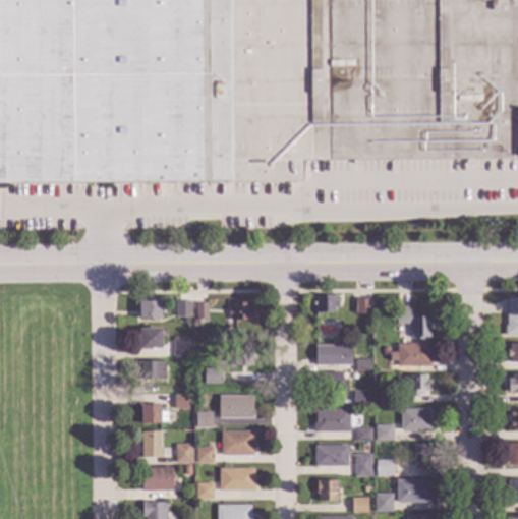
[(517,158),(304,159),(304,180),(0,181),(0,0),(517,0),(517,158)]
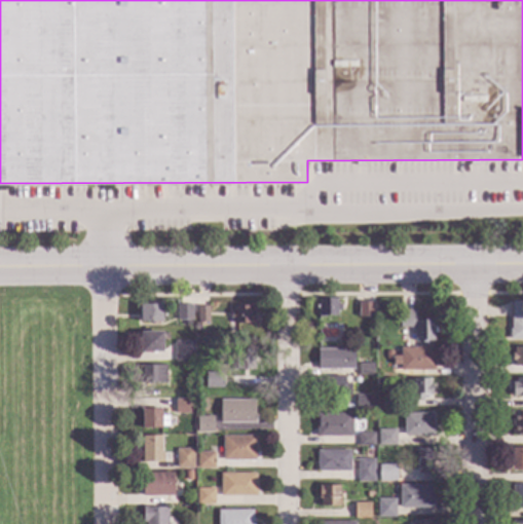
[(339,297),(339,302),(342,302),(342,308),(339,308),(339,313),(322,313),(322,307),(320,307),(320,304),(322,304),(322,297),(339,297)]
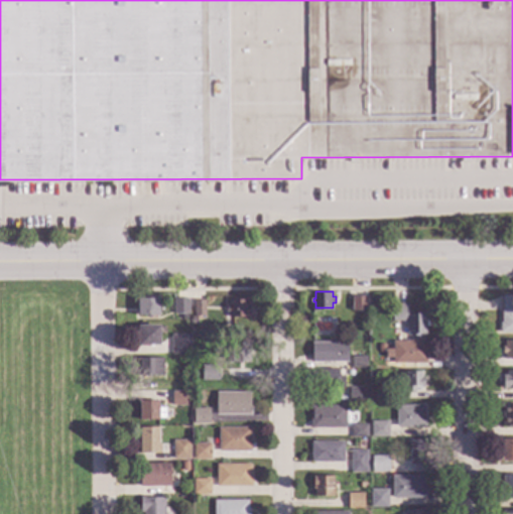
[(369,309),(354,309),(354,294),(369,294),(369,309)]
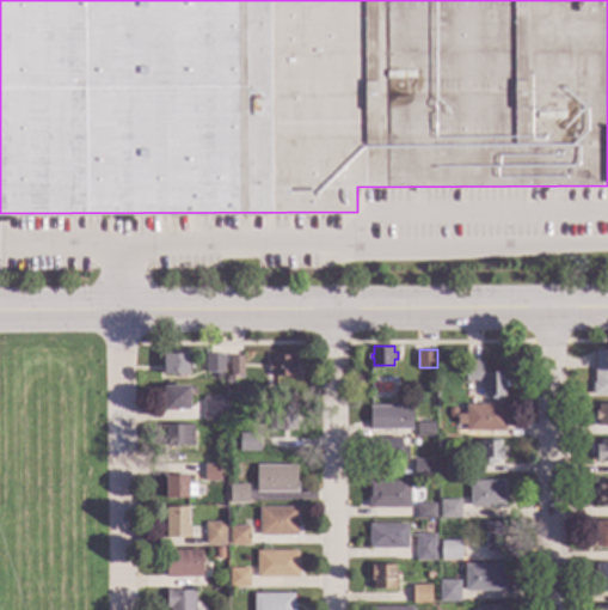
[(607,392),(596,394),(596,382),(597,382),(597,368),(599,368),(597,351),(607,349),(607,392)]
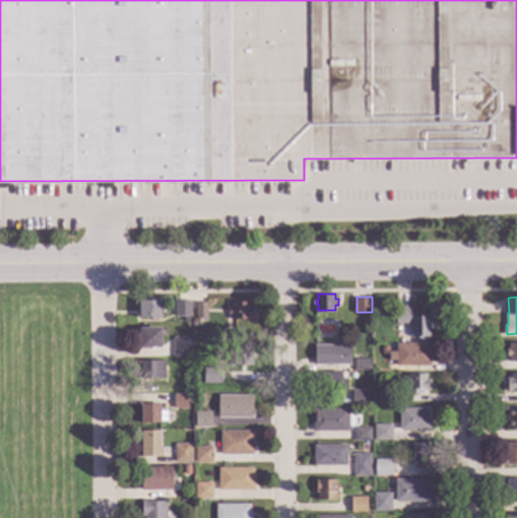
[(163,316),(141,317),(141,299),(163,299),(163,316)]
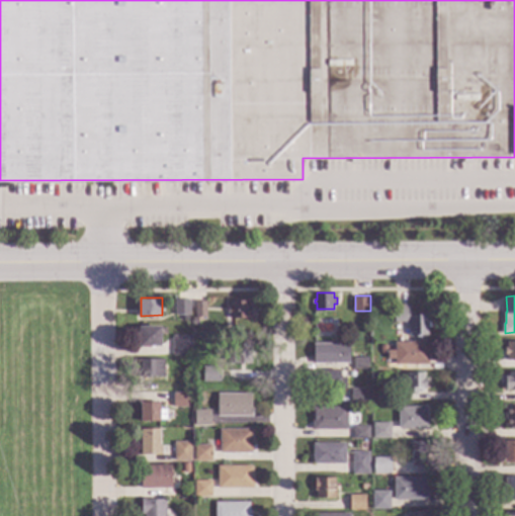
[(191,314),(177,314),(177,297),(191,297),(191,314)]
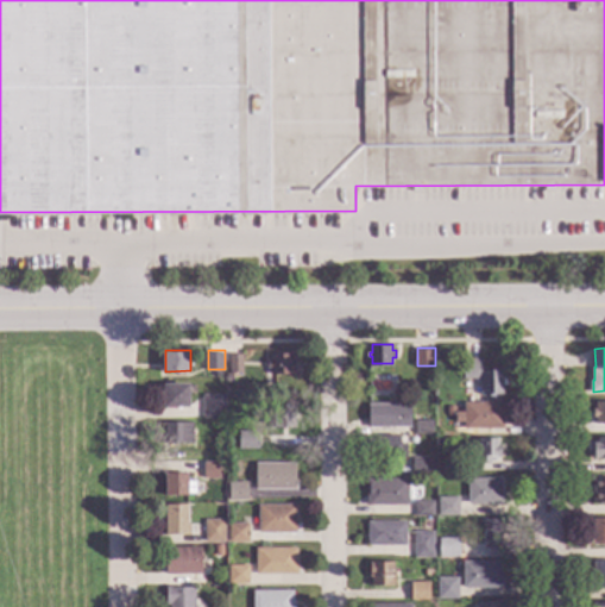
[(244,371),(232,371),(232,352),(244,352),(244,371)]
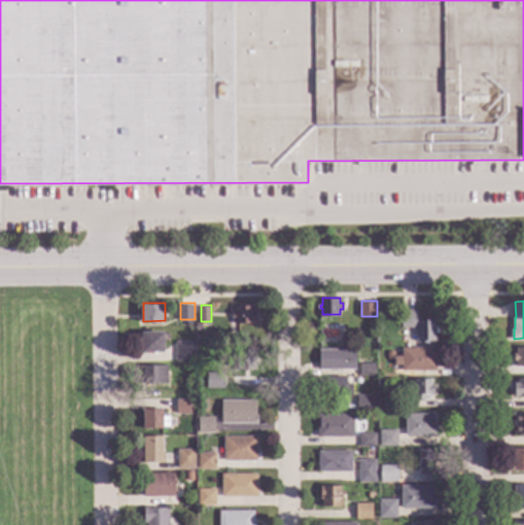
[(254,310),(256,310),(256,323),(237,323),(237,317),(234,317),(234,311),(237,311),(237,305),(254,305),(254,310)]
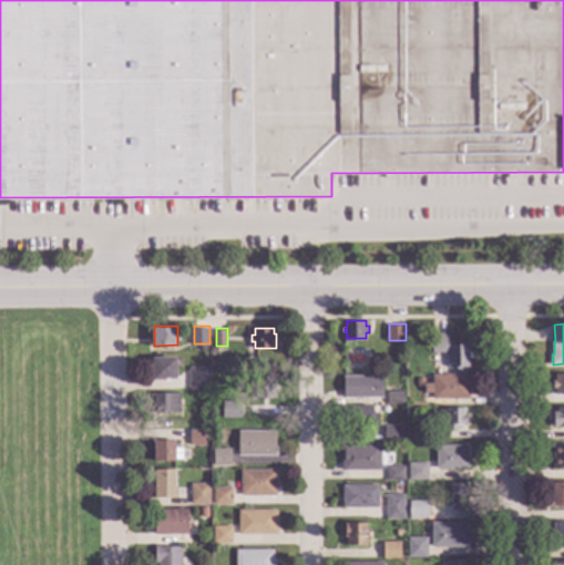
[(450,342),(470,342),(470,366),(450,366),(450,351),(433,351),(433,332),(450,332),(450,342)]
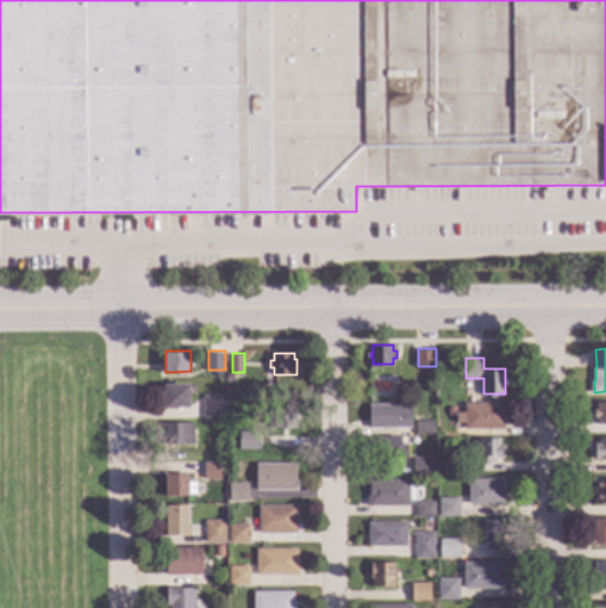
[(192,407),(166,408),(166,383),(191,383),(192,407)]
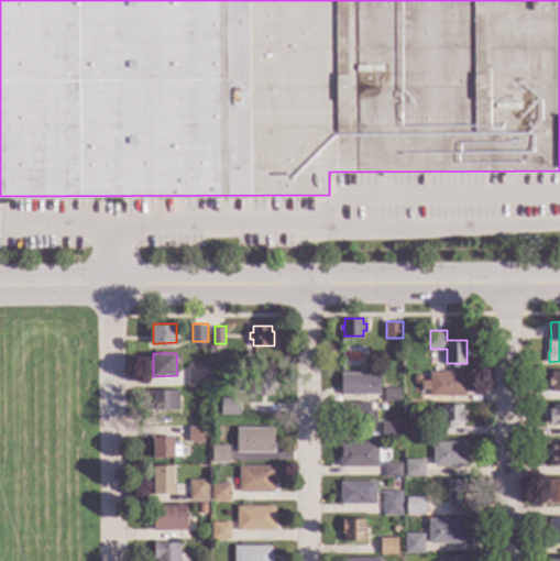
[(210,385),(189,385),(189,363),(210,363),(210,385)]
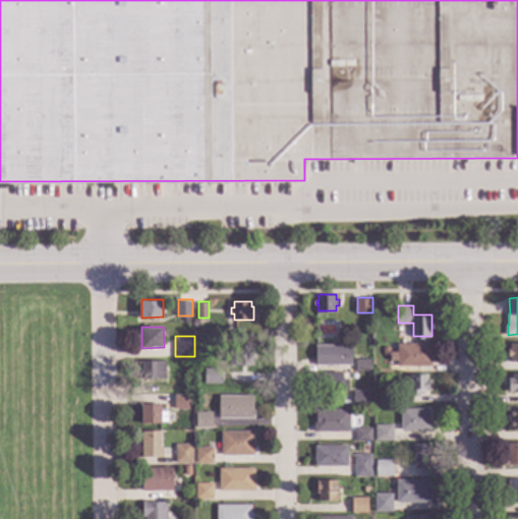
[(433,342),(433,365),(399,365),(399,359),(392,359),(392,350),(399,350),(399,342),(433,342)]
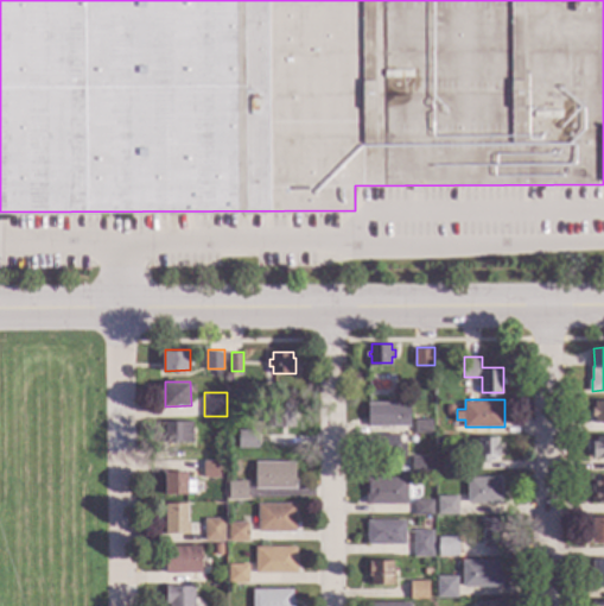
[(296,425),(275,425),(275,402),(296,402),(296,425)]
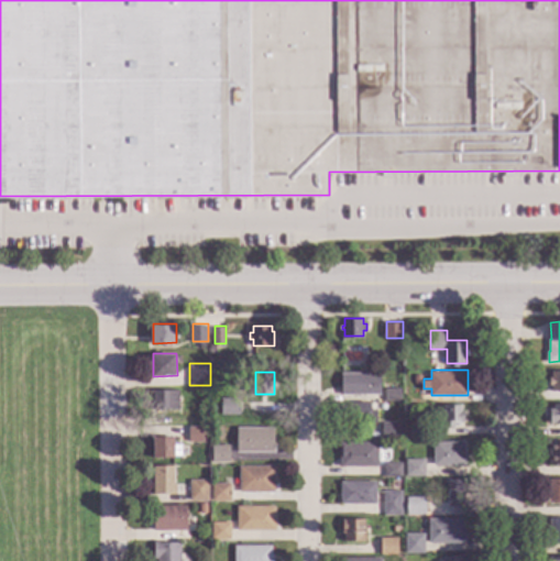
[(382,393),(343,393),(343,372),(382,372),(382,393)]
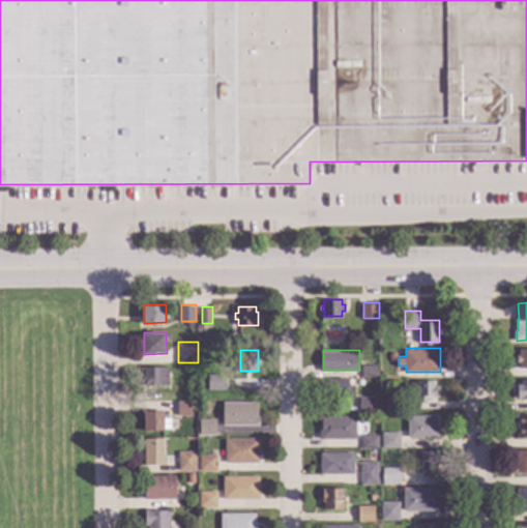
[(379,376),(363,376),(363,364),(379,364),(379,376)]
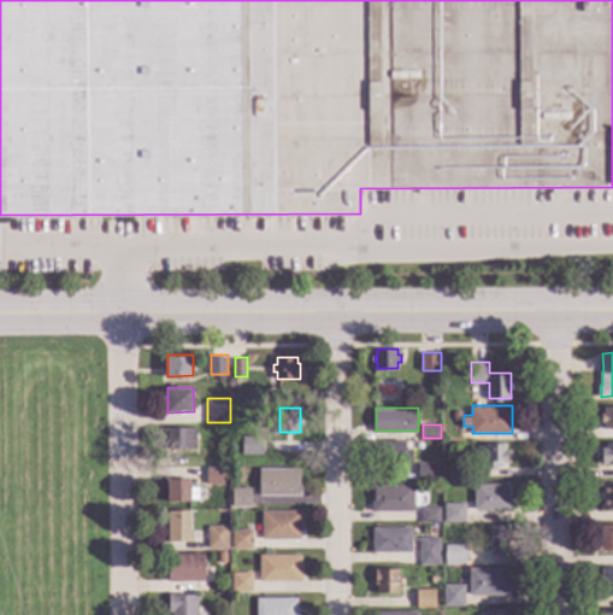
[(196,446),(170,446),(170,427),(196,427),(196,446)]
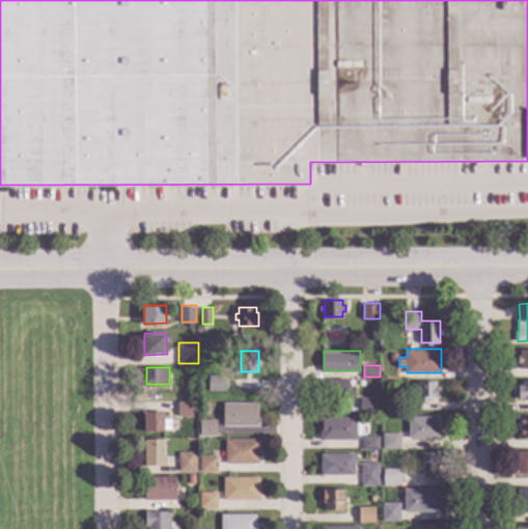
[(227,390),(210,390),(210,373),(227,373),(227,390)]
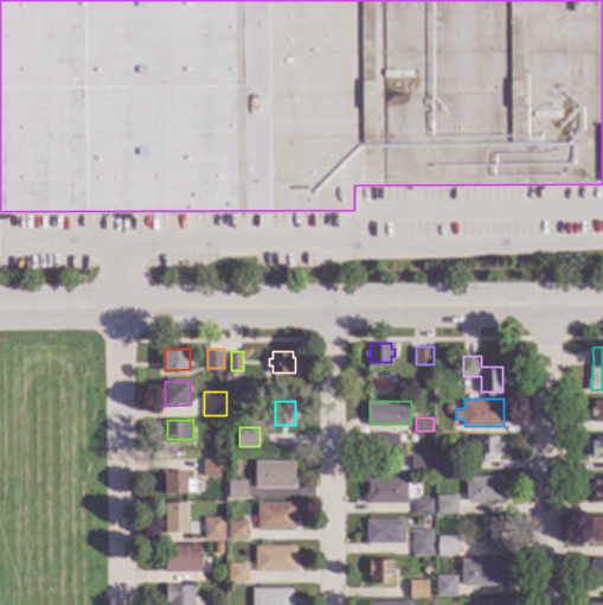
[(401,440),(406,440),(406,456),(370,456),(370,444),(364,444),(364,434),(369,434),(369,433),(401,433),(401,440)]
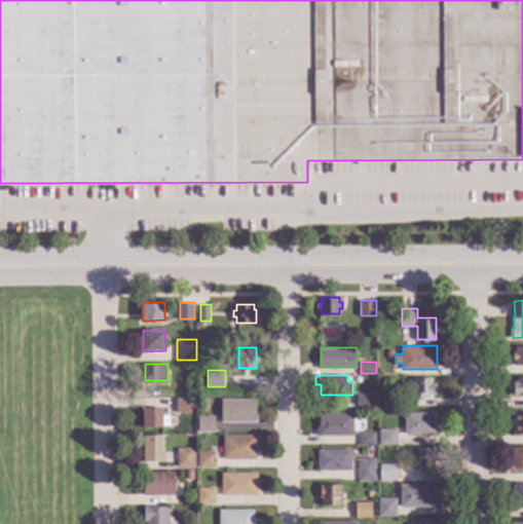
[(433,382),(435,382),(435,393),(425,393),(425,398),(416,398),(416,377),(433,377),(433,382)]
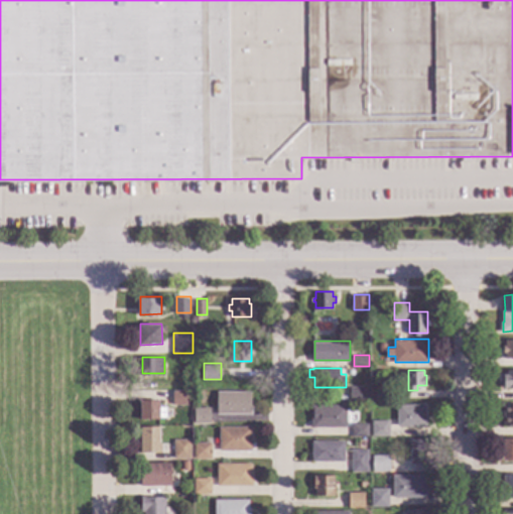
[(369,400),(352,400),(352,386),(369,386),(369,400)]
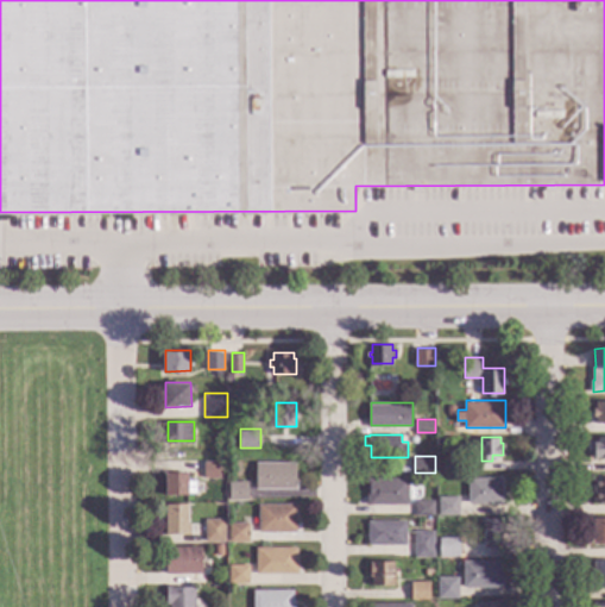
[(226,477),(206,477),(206,461),(225,461),(226,477)]
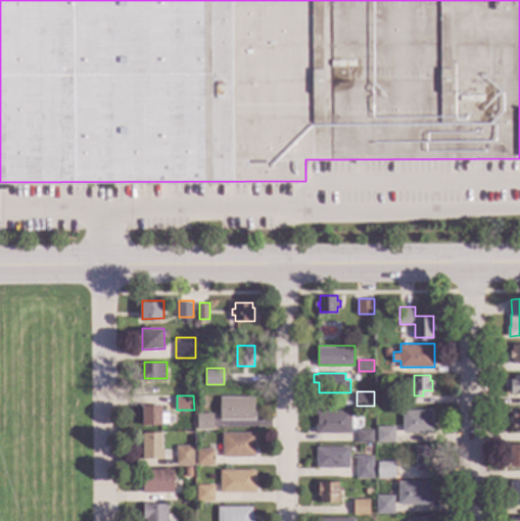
[(255,419),(222,419),(221,396),(255,396),(255,419)]
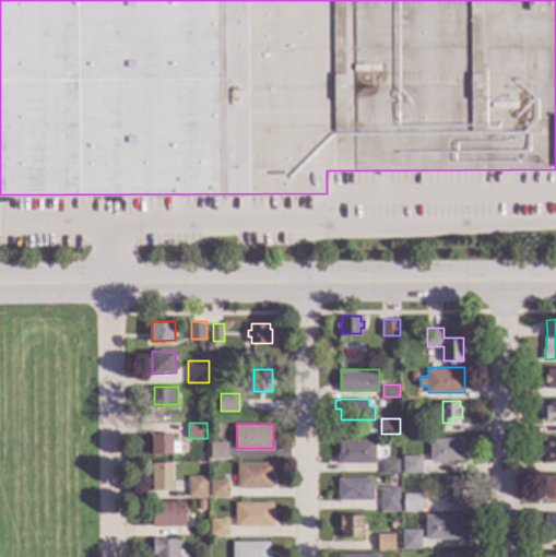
[(173,441),(181,441),(181,452),(154,452),(154,433),(173,433),(173,441)]
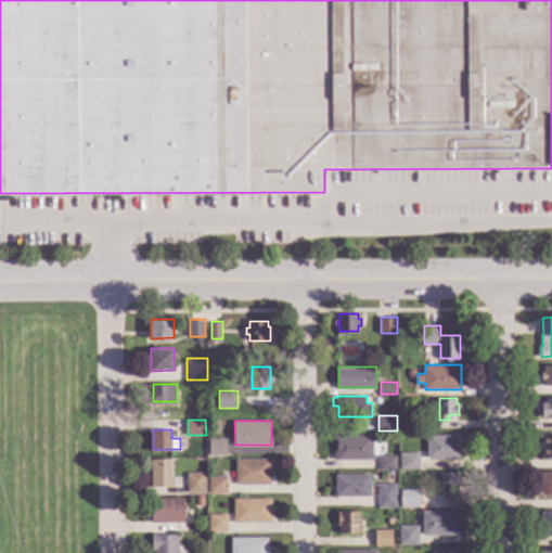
[(460,458),(428,458),(428,434),(460,434),(460,458)]
